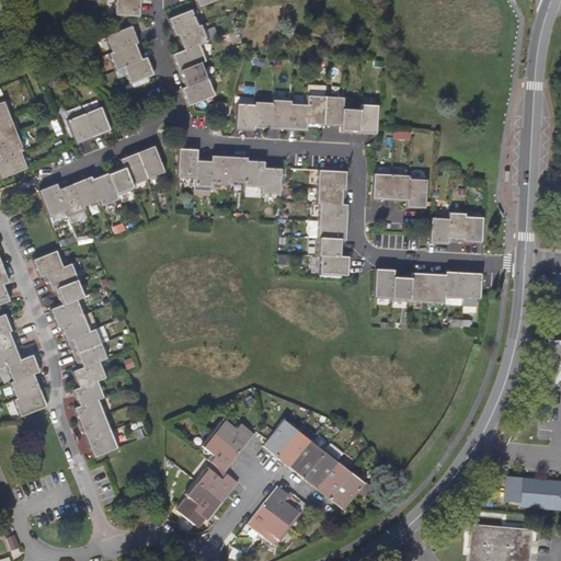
[(132,16),(139,16),(139,0),(114,0),(113,15),(132,16)]
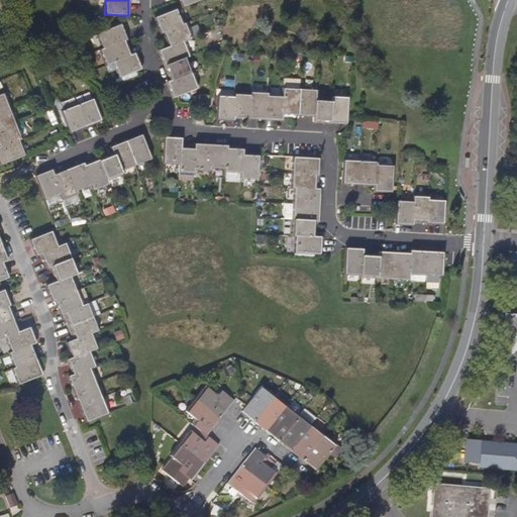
[(161,31),(163,31),(182,24),(176,9),(154,17),(161,31)]
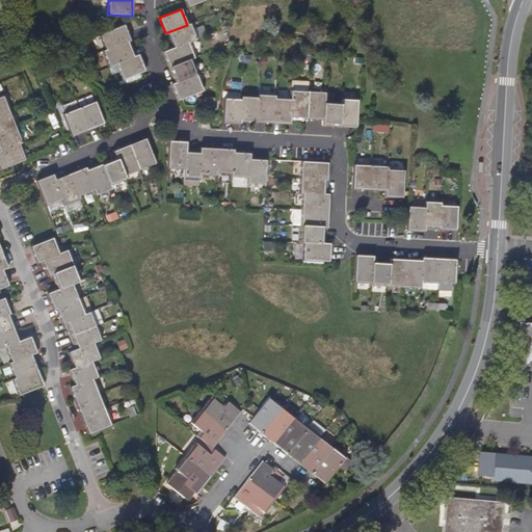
[(174,48),(188,43),(196,40),(190,23),(187,25),(167,32),(174,48)]
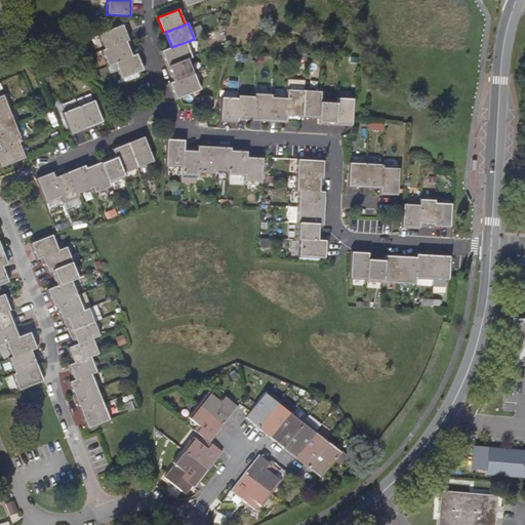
[(128,40),(122,24),(97,34),(104,50),(126,41),(128,40)]
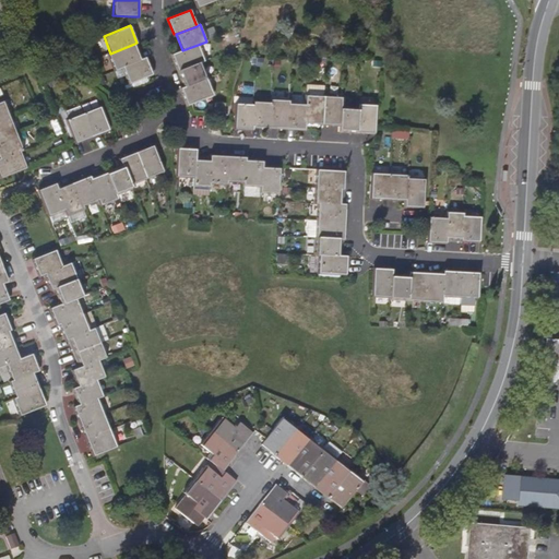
[(213,26),(205,30),(210,38),(217,35),(213,26)]
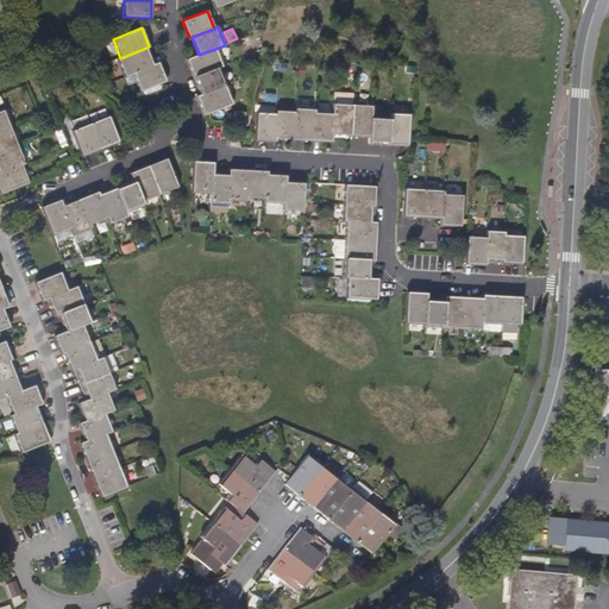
[(152,66),(146,48),(120,58),(117,60),(124,77),(133,73),(152,66)]
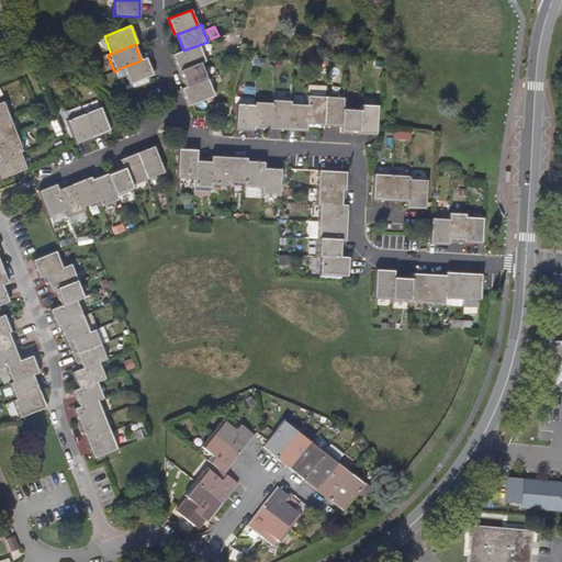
[(172,55),(179,71),(201,63),(205,62),(199,45),(183,51),(172,55)]
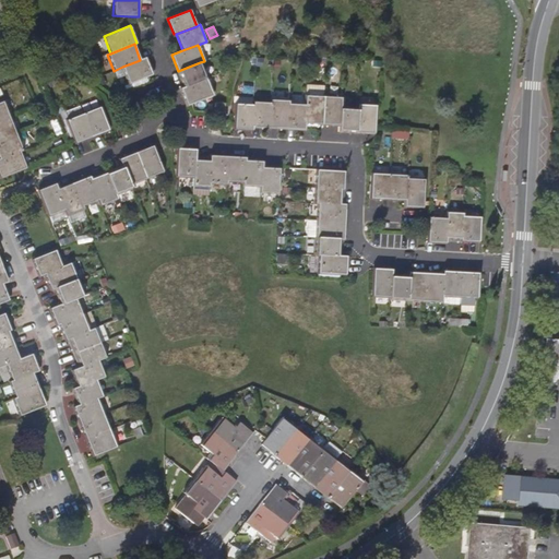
[(145,58),(140,60),(122,67),(129,83),(152,74),(147,62),(145,58)]
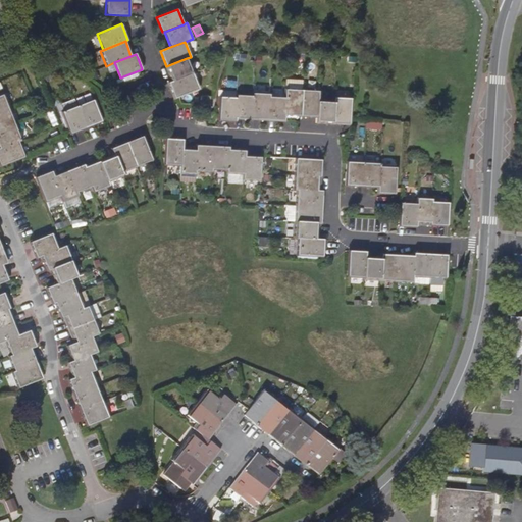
[(166,66),(171,82),(193,73),(187,58),(166,66)]
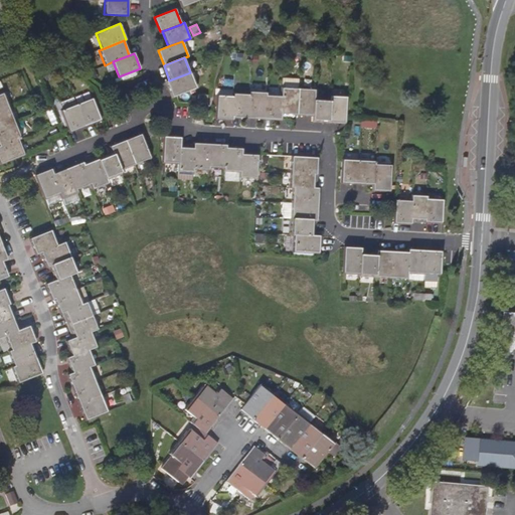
[(172,98),(176,96),(196,88),(190,72),(169,80),(166,81),(172,98)]
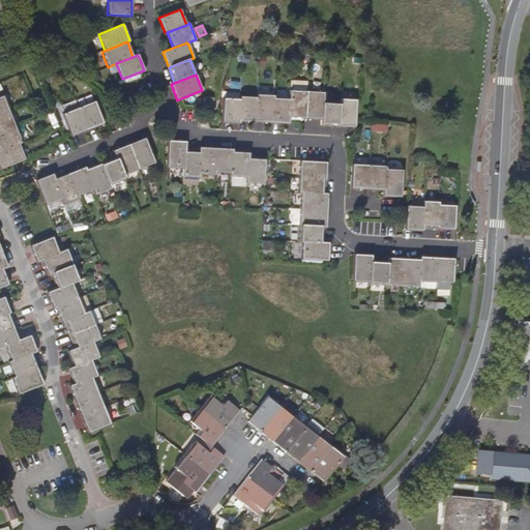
[(304,118),(306,91),(306,82),(301,82),(301,84),(290,83),(290,95),(288,117),(304,118)]
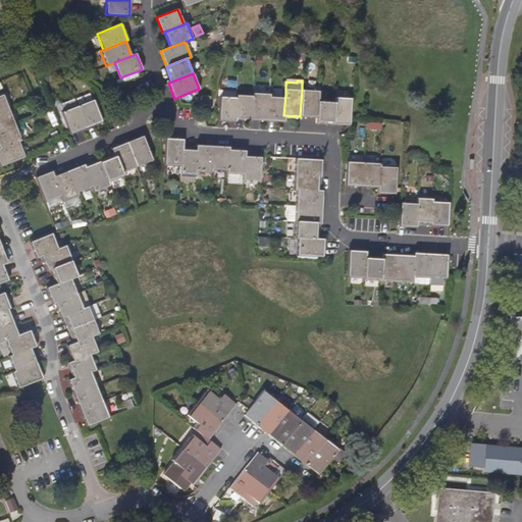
[(300,116),(316,117),(318,97),(318,90),(302,90),(300,116)]
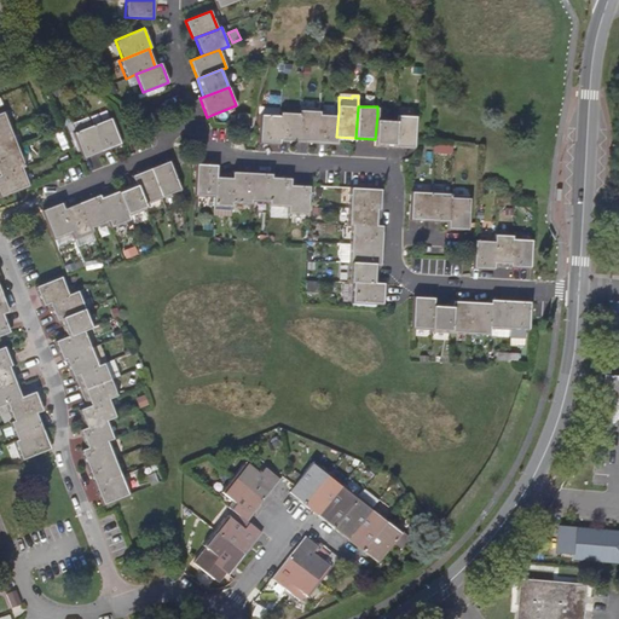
[(279,140),(281,113),(282,108),(264,108),(264,115),(261,115),(260,143),(279,144),(279,140)]
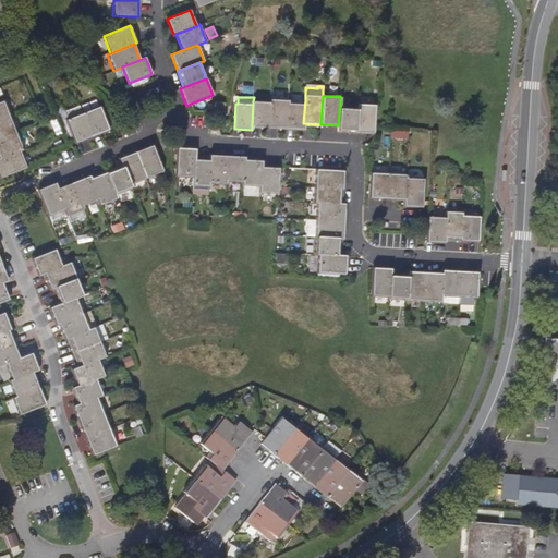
[(71,133),(75,143),(92,136),(83,113),(68,120),(64,112),(80,106),(77,99),(60,106),(71,133)]
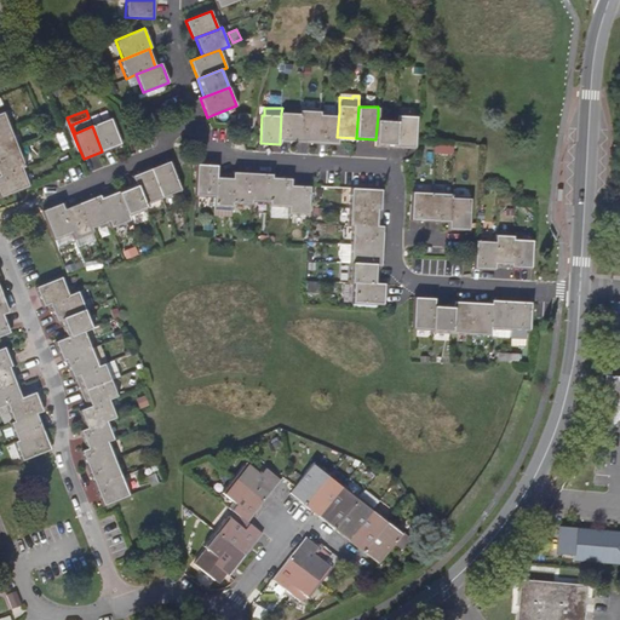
[(299,142),(319,143),(320,110),(300,110),(300,114),(299,142)]
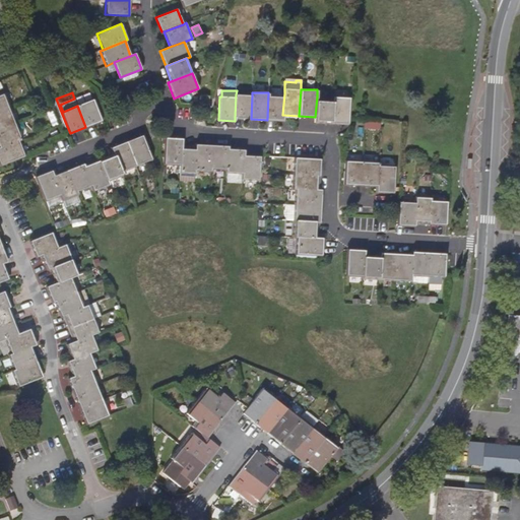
[(282,121),(282,115),(284,93),(268,92),(267,120),(282,121)]
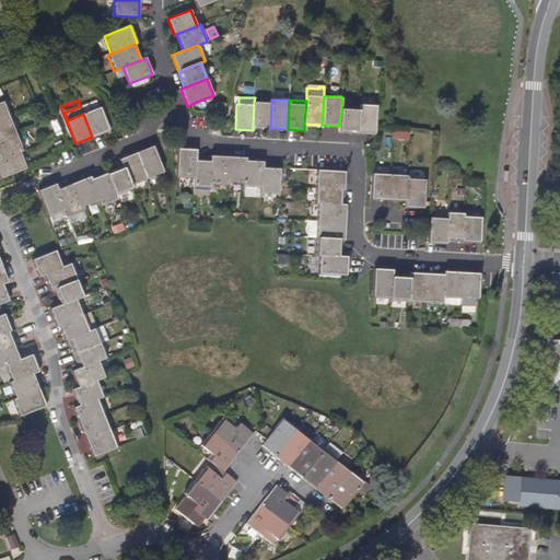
[(4,101),(0,102),(0,121),(11,117),(4,101)]
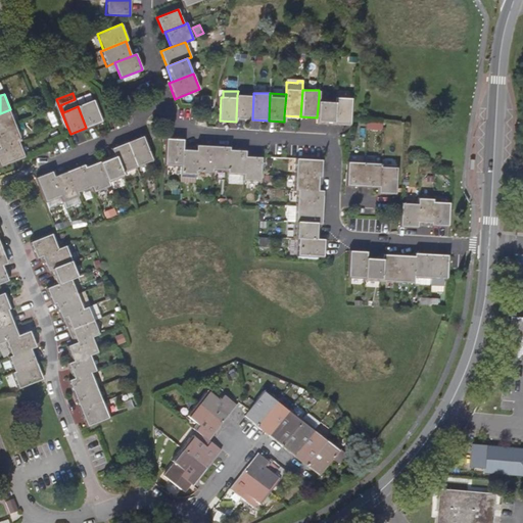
[(252,120),(253,96),(237,95),(236,119),(247,120),(252,120)]
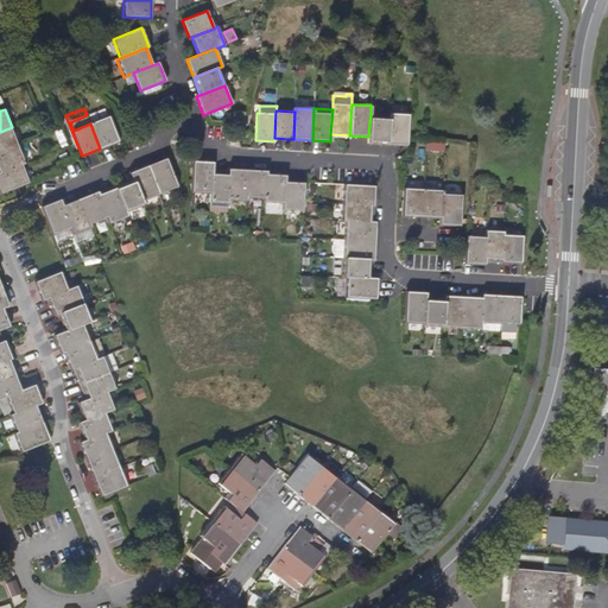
[(245,122),(245,113),(234,112),(233,121),(233,124),(245,122)]
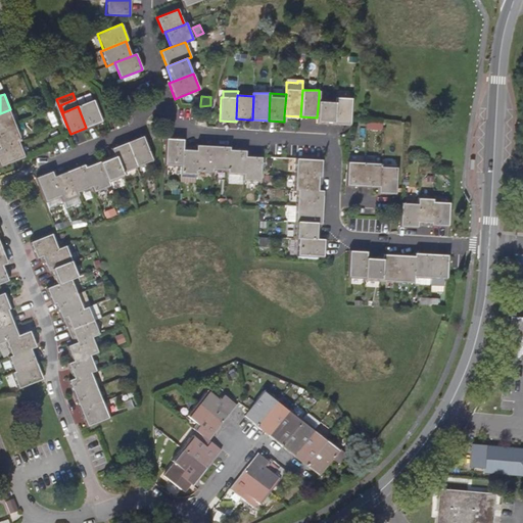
[(319,97),(317,117),(317,124),(333,125),(334,97),(319,97)]
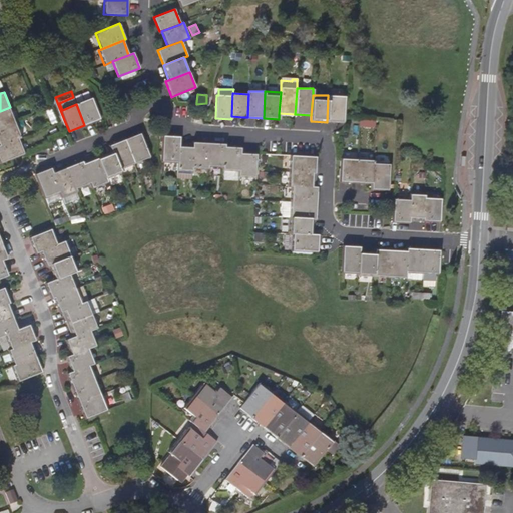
[(343,123),(345,96),(328,95),(327,122),(343,123)]
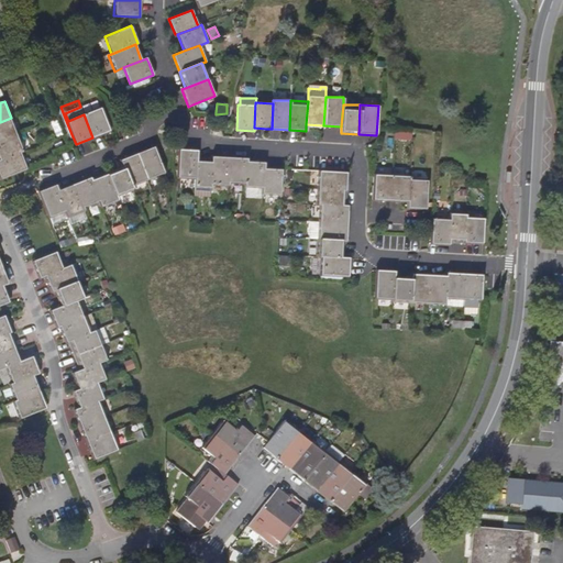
[(84,114),(80,107),(65,113),(68,121),(84,114)]
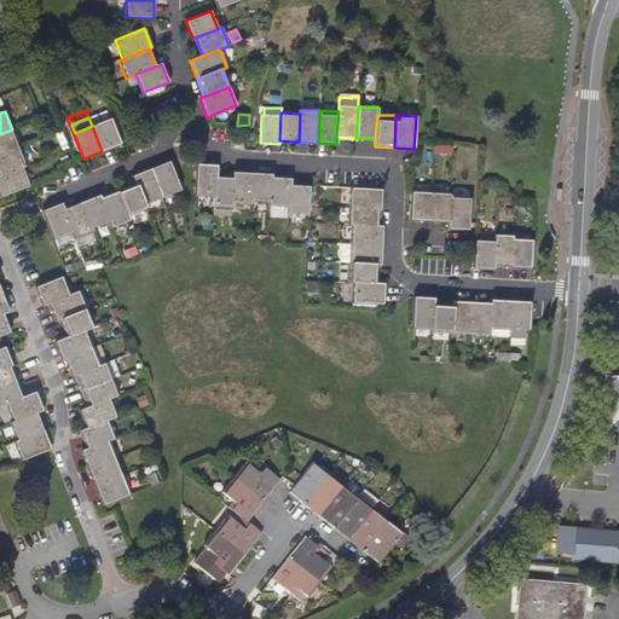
[(120,144),(110,119),(92,126),(102,151),(120,144)]
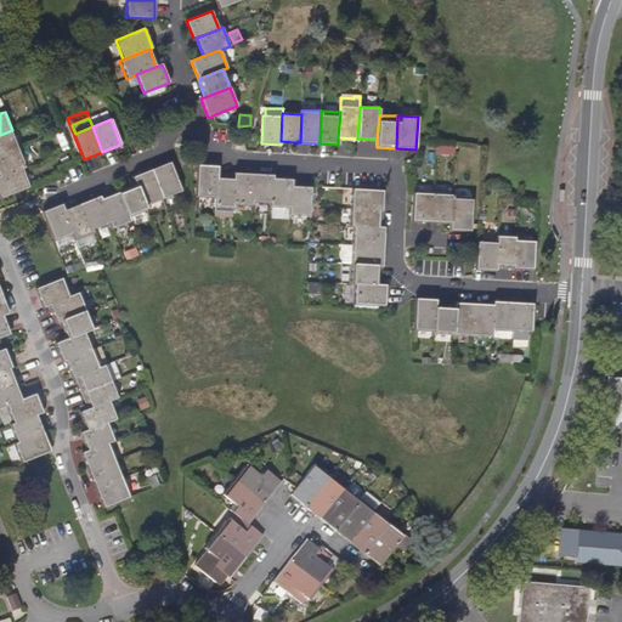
[(0,135),(0,156),(20,148),(12,130),(0,135)]
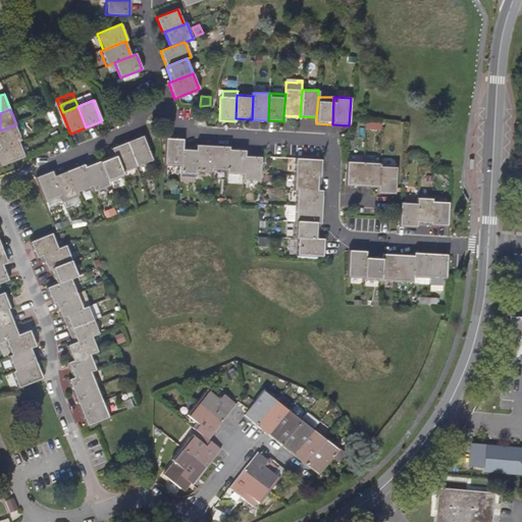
[(0,131),(0,148),(18,141),(22,140),(16,124),(0,131)]
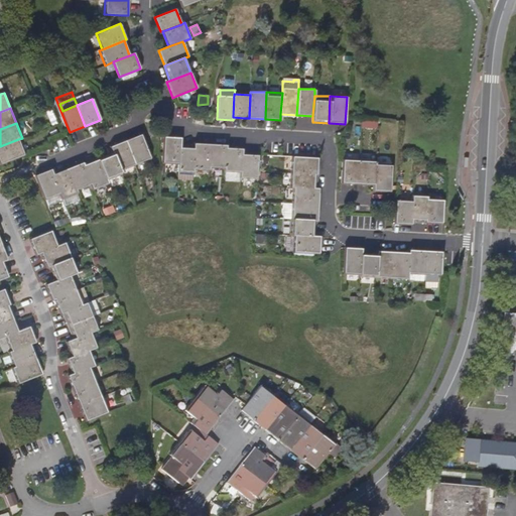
[(150,158),(140,133),(125,139),(135,164),(150,158)]
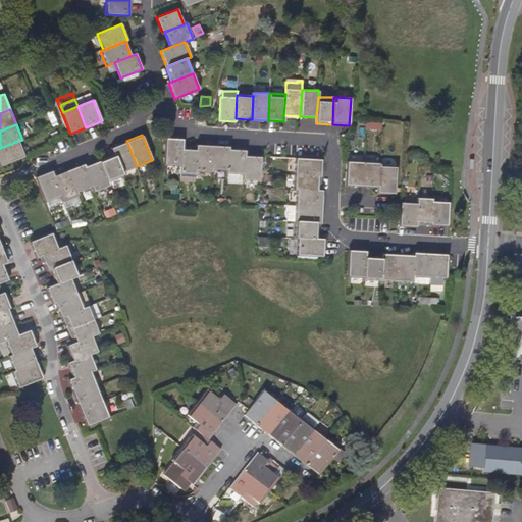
[(183,140),(165,139),(164,164),(180,165),(181,147),(183,140)]
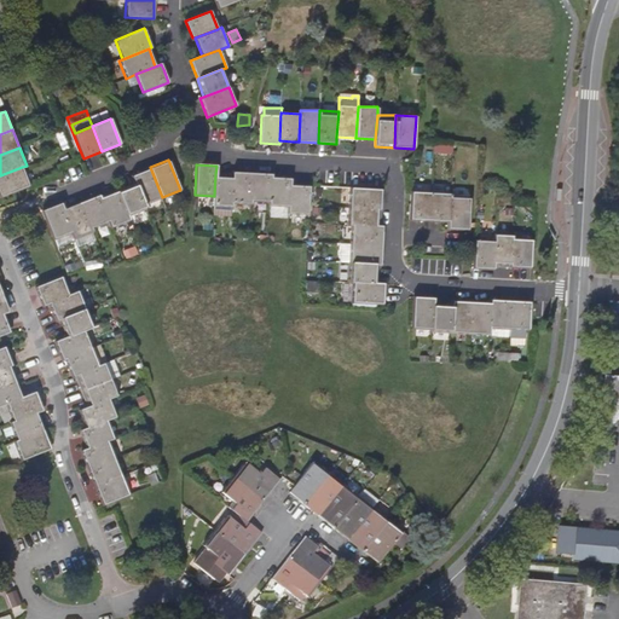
[(0,196),(29,185),(22,167),(0,175),(0,196)]
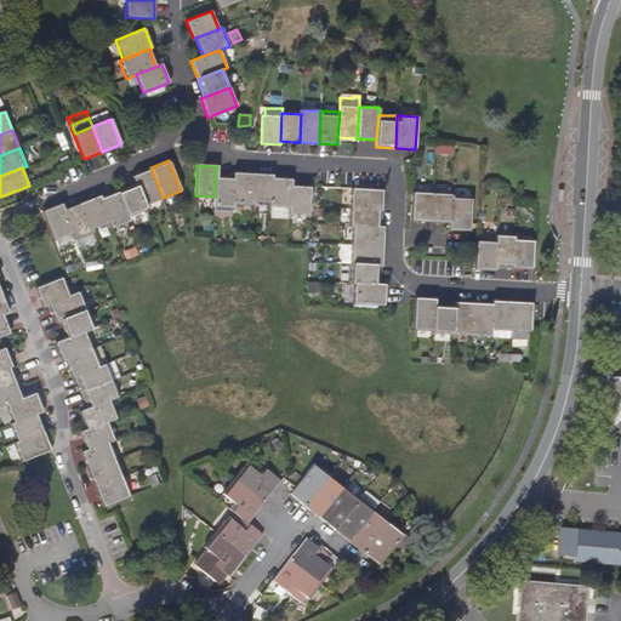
[(132,176),(135,184),(144,205),(163,198),(151,167),(132,176)]
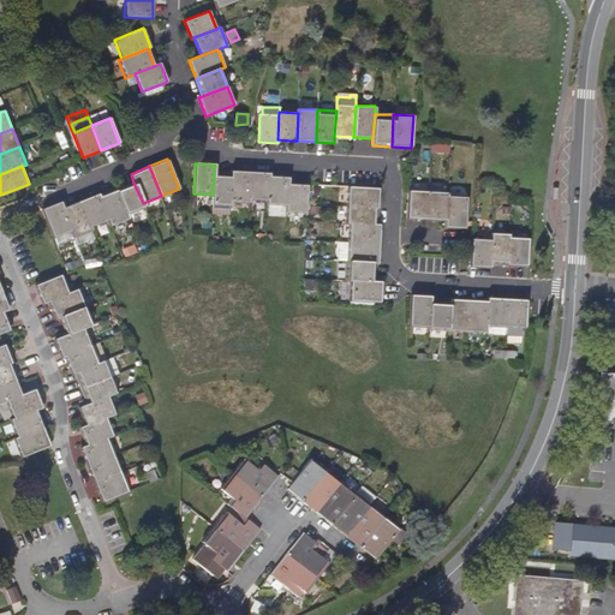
[(232,171),(232,173),(230,201),(249,202),(249,199),(251,172),(232,171)]
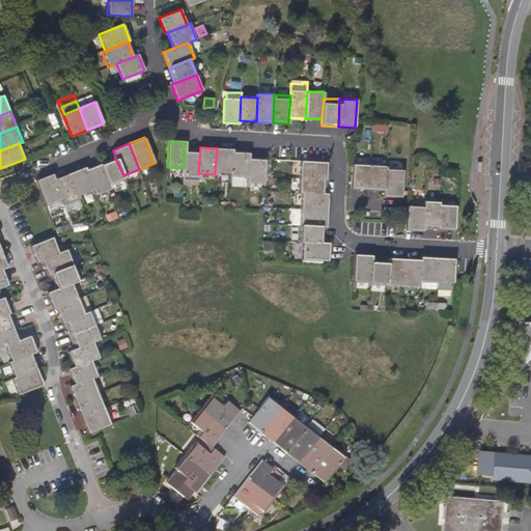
[(232,148),(217,148),(215,172),(230,173),(232,151),(232,148)]
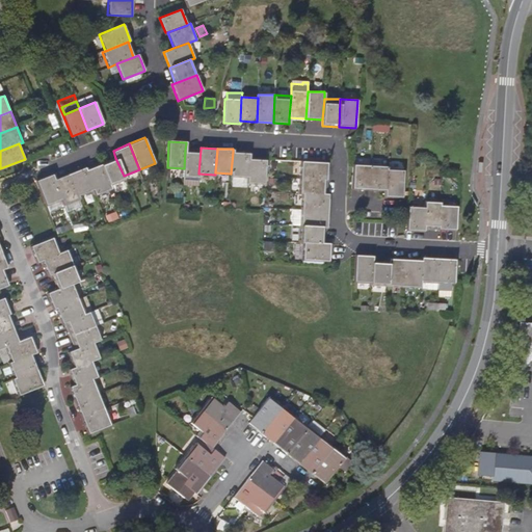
[(201,150),(185,150),(184,168),(184,177),(198,178),(198,174),(201,150)]
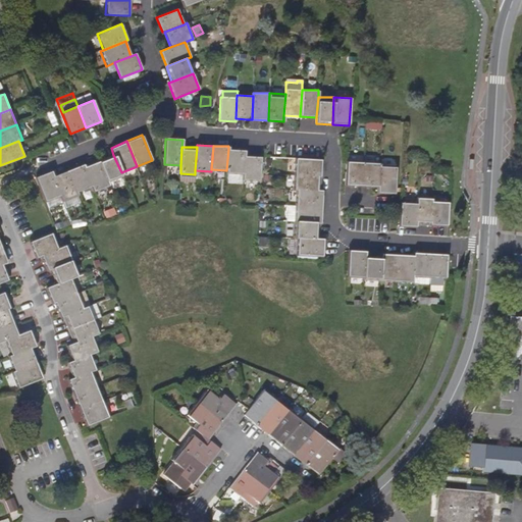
[(244,173),(245,156),(245,150),(228,149),(226,170),(226,173),(244,173)]
